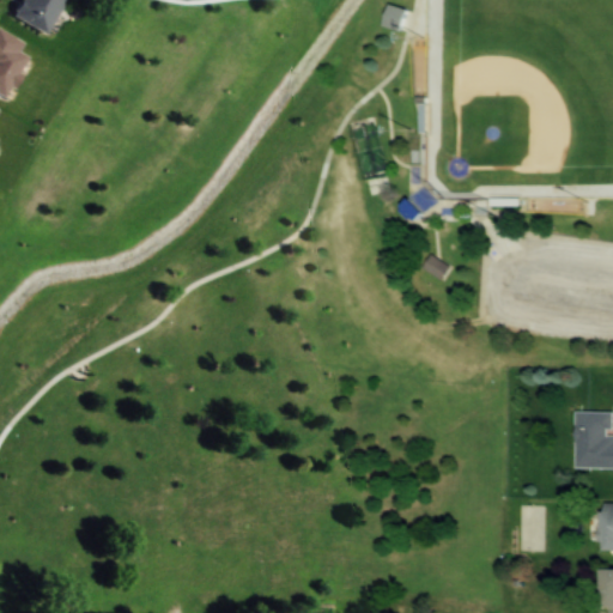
[(16,0),(8,16),(41,32),(59,0),(16,0)]
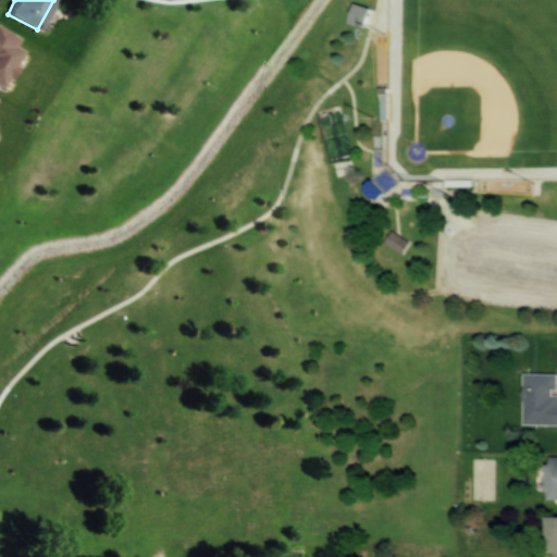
[(0,86),(1,87),(21,51),(12,46),(16,37),(0,27),(0,86)]
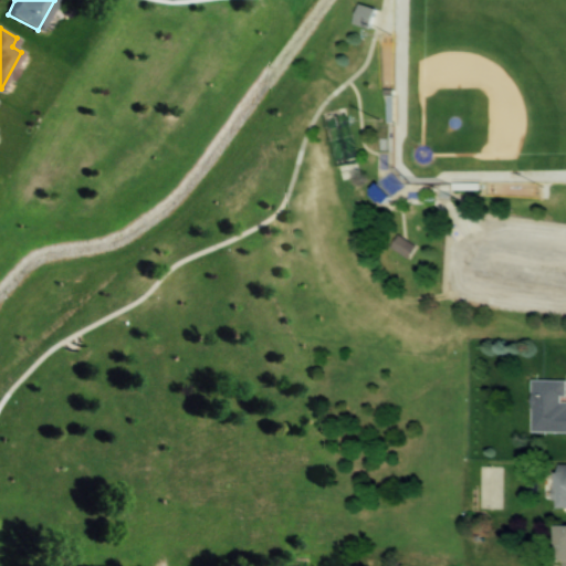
[(390,195),(377,182),(367,194),(380,206),(390,195)]
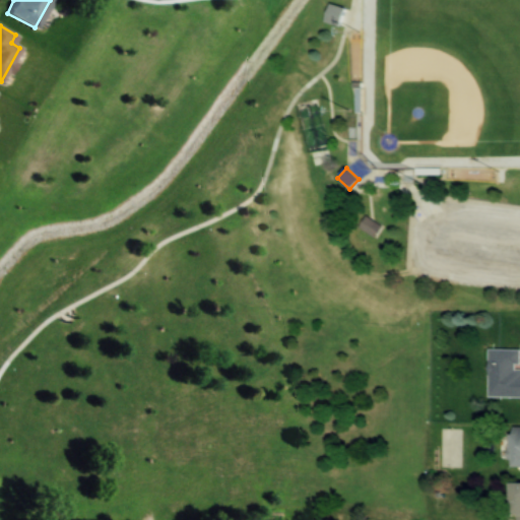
[(358,225),(373,238),(381,226),(366,215),(358,225)]
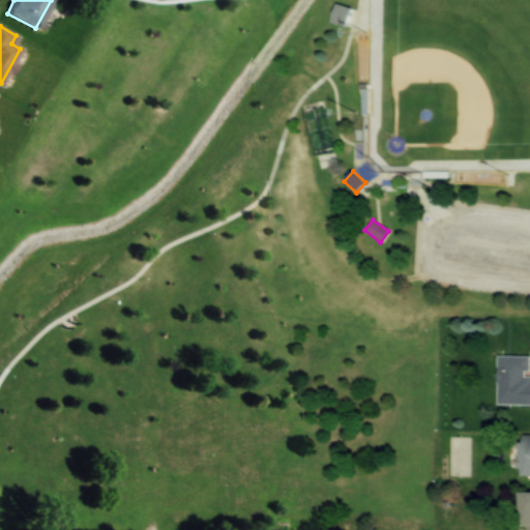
[(529,355),(498,355),(497,404),(529,404),(529,355)]
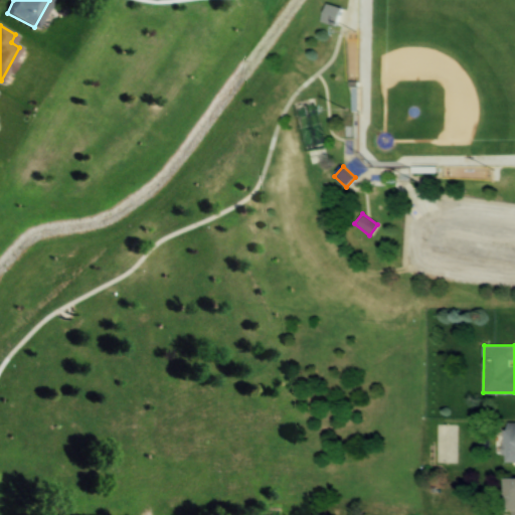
[(514,421),(505,421),(505,462),(514,461),(514,421)]
